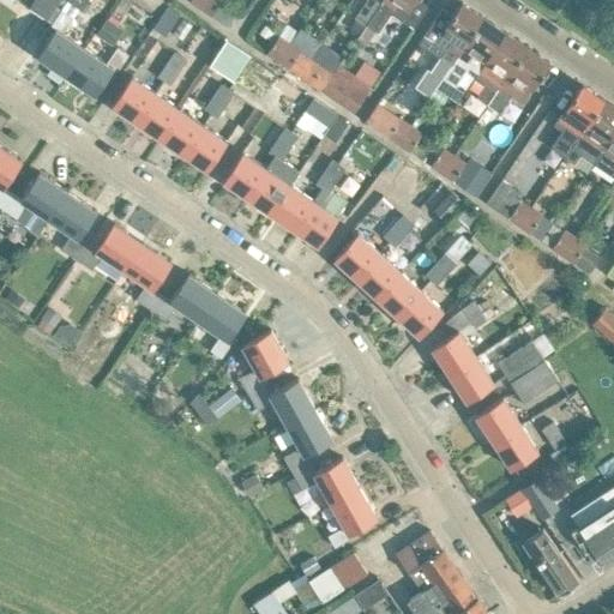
[(60,0),(59,0),(34,0),(29,8),(47,19),(60,0)]
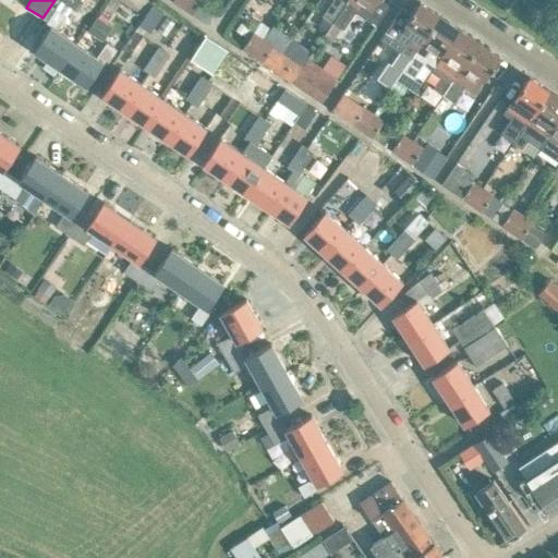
[(187,0),(182,8),(207,24),(215,11),(201,1),(202,0),(187,0)]
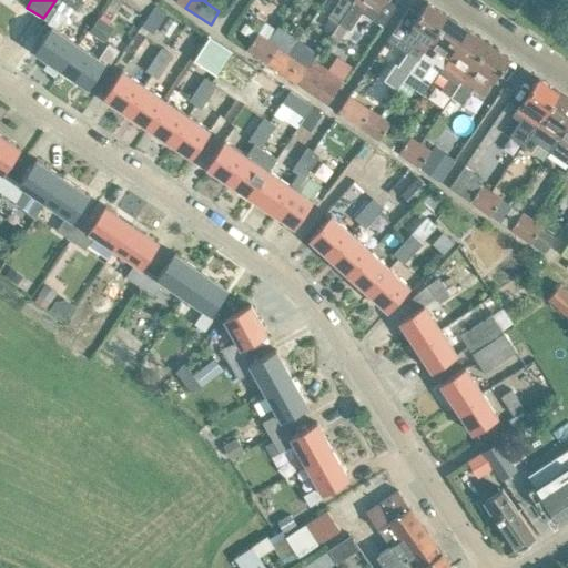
[(264,0),(257,9),(270,19),(285,0),(264,0)]
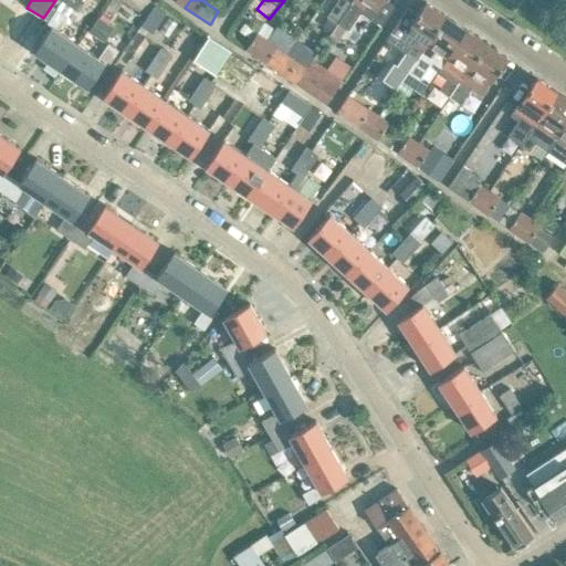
[(350,4),(353,0),(337,0),(327,16),(337,22),(329,34),(350,4)]
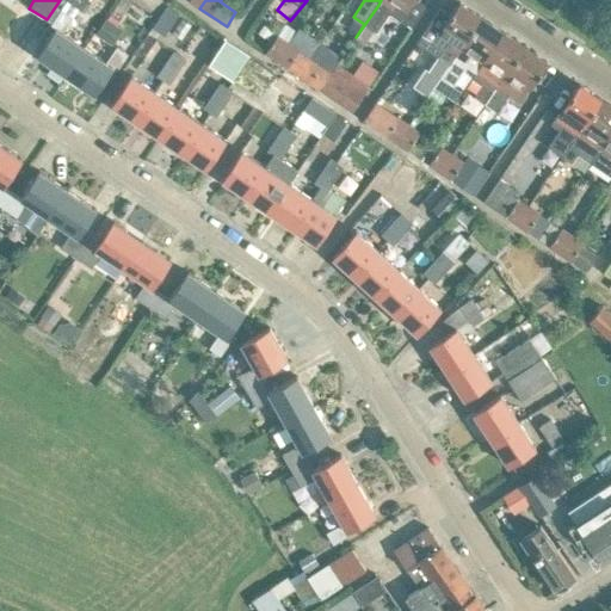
[(381,0),(378,5),(356,37),(365,43),(374,30),(376,32),(389,13),(411,28),(429,0),(381,0)]
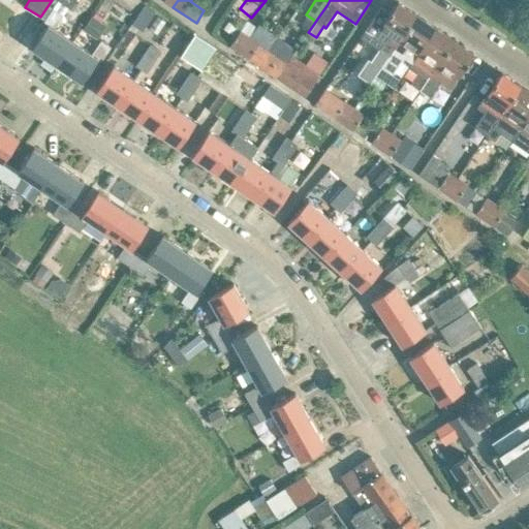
[(381,6),(361,36),(389,56),(416,14),(397,1),(390,12),(381,6)]
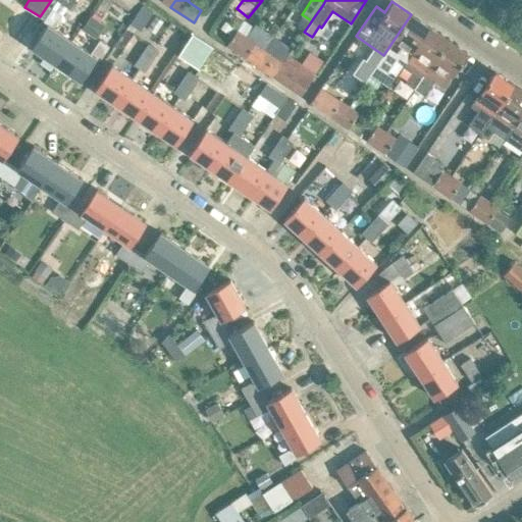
[(129,23),(141,31),(153,12),(142,5),(129,23)]
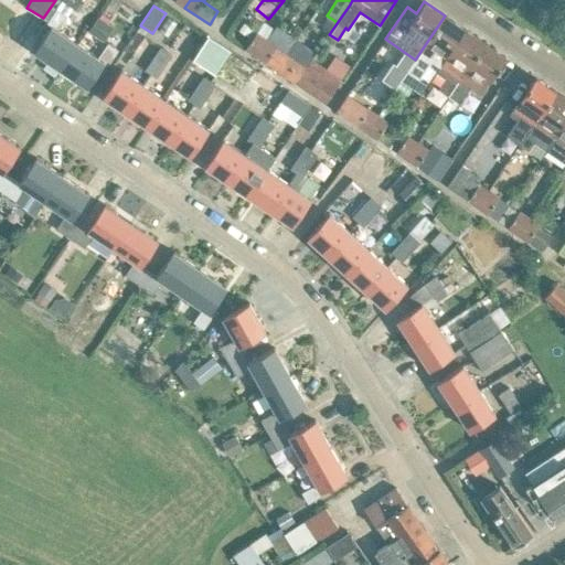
[(48,33),(35,51),(62,68),(78,44),(57,31),(67,17),(68,16),(57,9),(49,22),(48,24),(52,27),(48,33)]
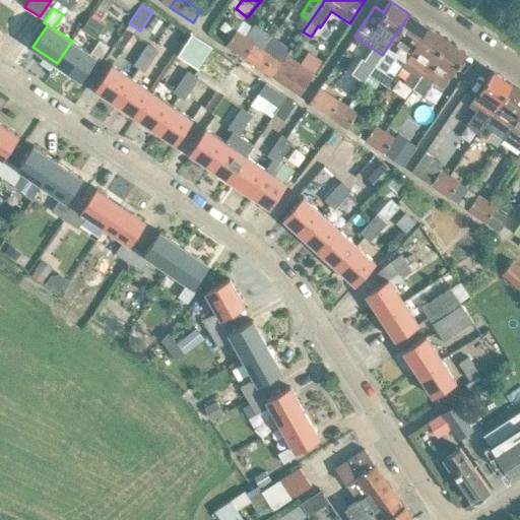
[(155,31),(167,23),(158,12),(147,21),(155,31)]
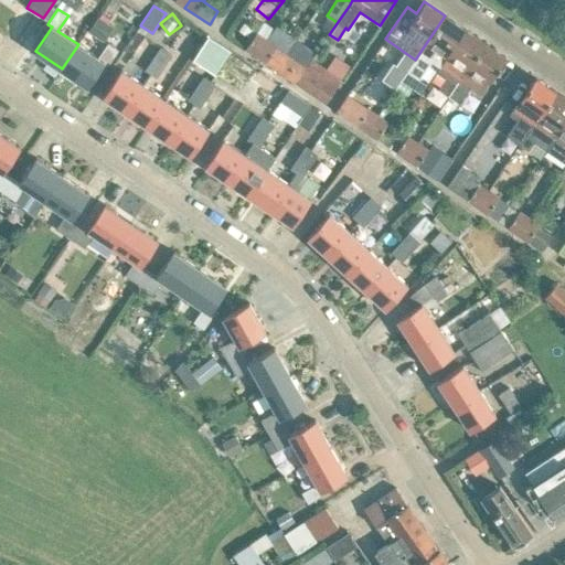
[(440,66),(465,29),(445,16),(415,60),(408,70),(419,77),(432,60),(440,66)]
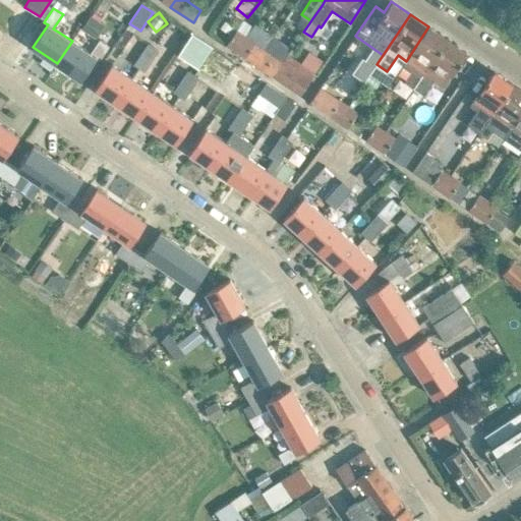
[(91,15),(82,29),(96,38),(104,24),(99,21),(91,15)]
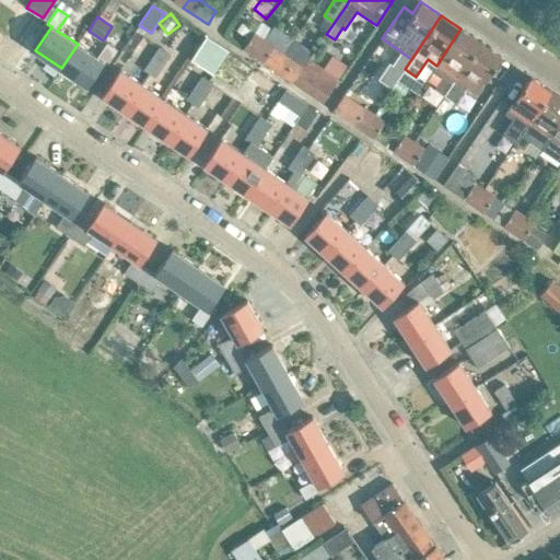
[(436,66),(432,72),(442,79),(435,88),(445,95),(456,79),(481,43),(461,28),(436,66)]
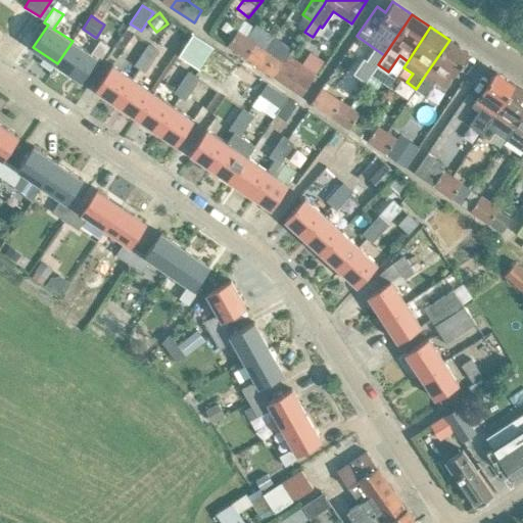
[(238,51),(248,36),(239,30),(229,45),(238,51)]
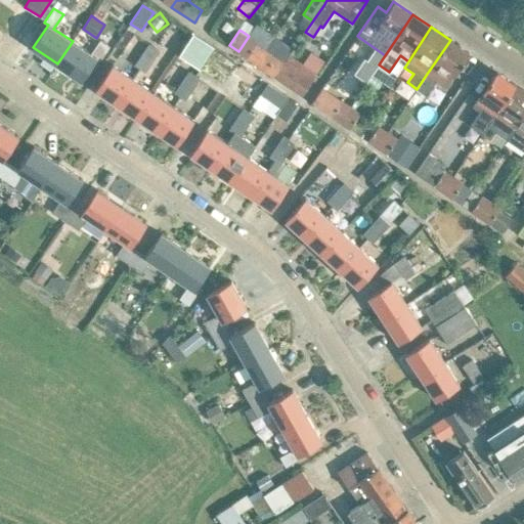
[(213,48),(193,34),(179,53),(199,68),(213,48)]
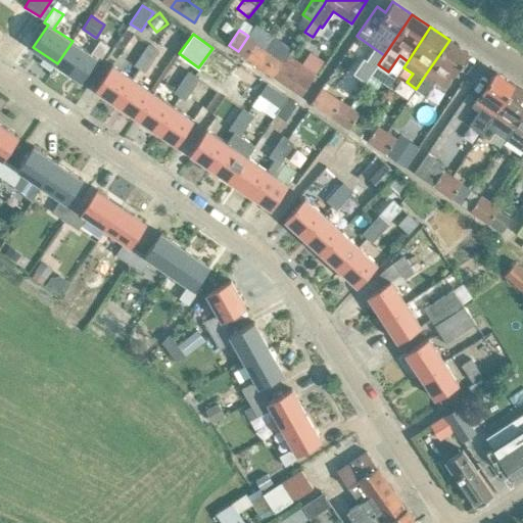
[(255,63),(266,49),(257,43),(248,36),(238,51),(255,63)]
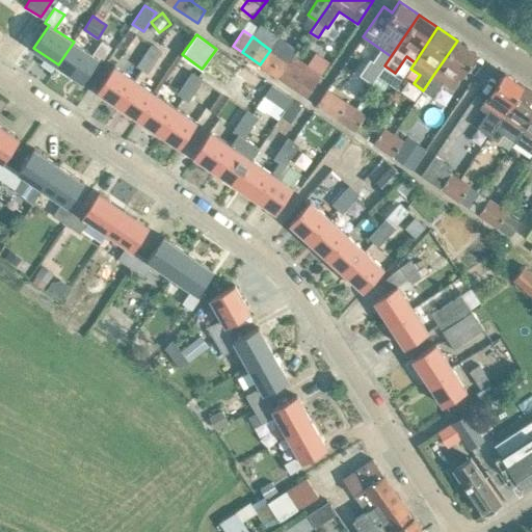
[(74,42),(58,64),(84,82),(96,64),(100,59),(102,60),(111,47),(102,41),(92,54),(74,42)]
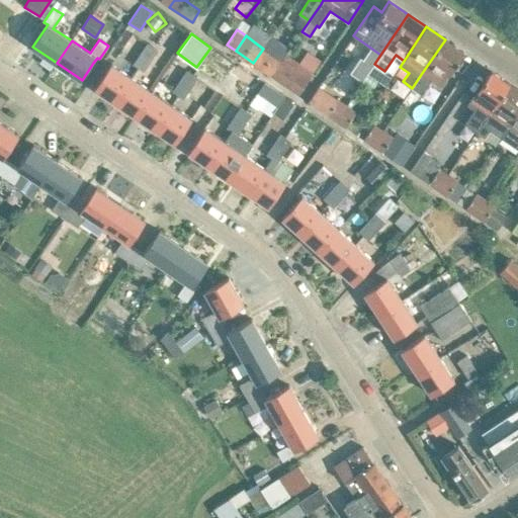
[(422,73),(412,88),(421,94),(431,79),(441,86),(447,77),(452,69),(464,53),(445,39),(422,73)]
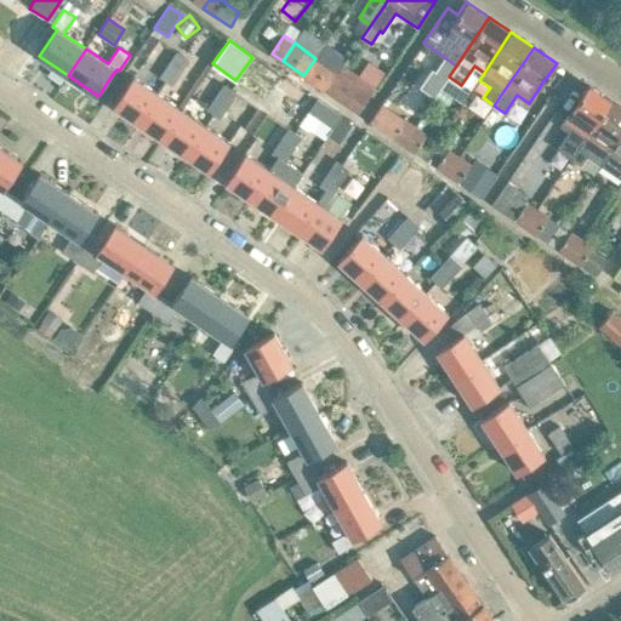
[(188,60),(182,56),(176,52),(167,64),(180,73),(188,60)]
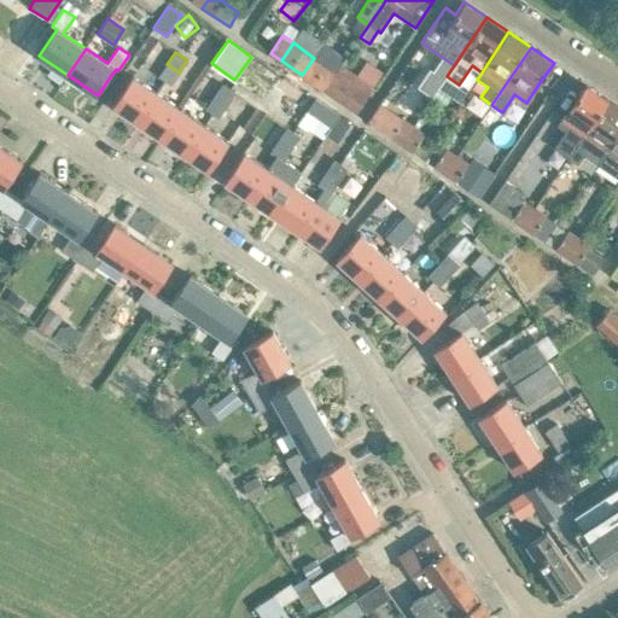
[(325,91),(342,64),(336,73),(314,58),(302,75),(325,91)]
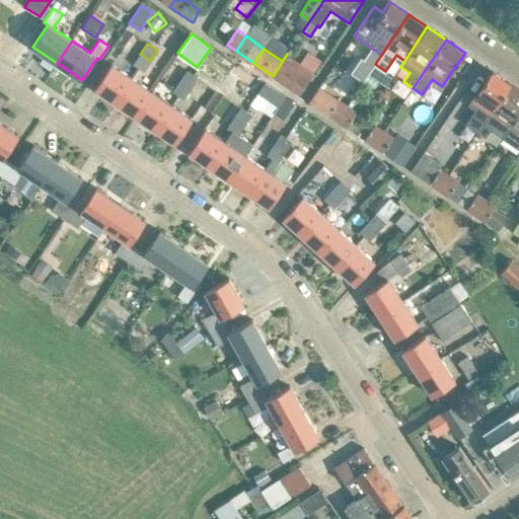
[(143,71),(150,61),(140,54),(133,64),(143,71)]
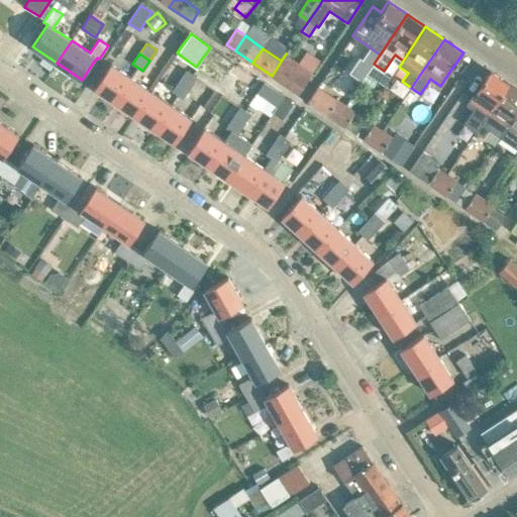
[(286,54),(272,76),(298,93),(313,72),(286,54)]
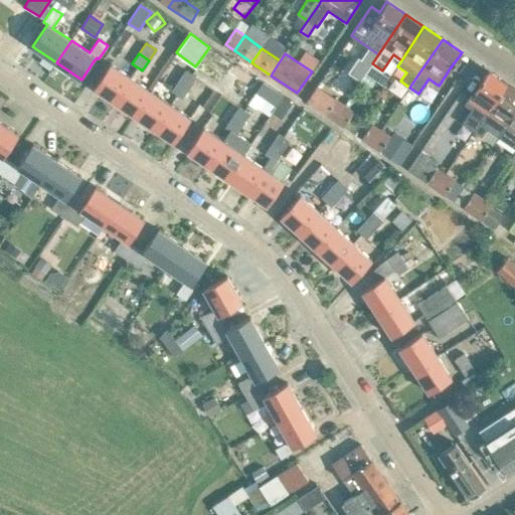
[(343,83),(357,67),(343,55),(329,72),(343,83)]
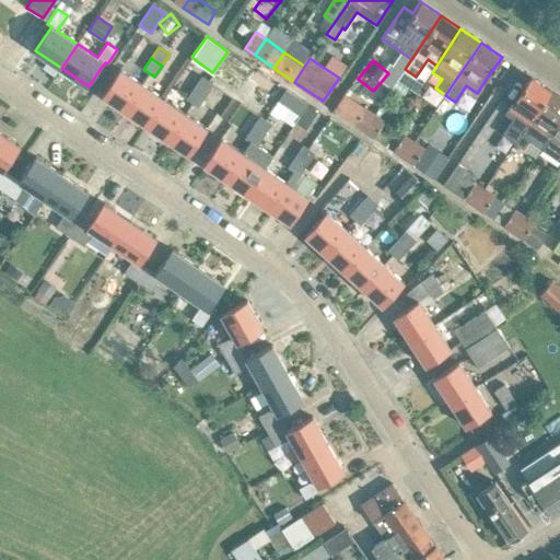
[(125,112),(143,84),(121,69),(103,96),(125,112)]
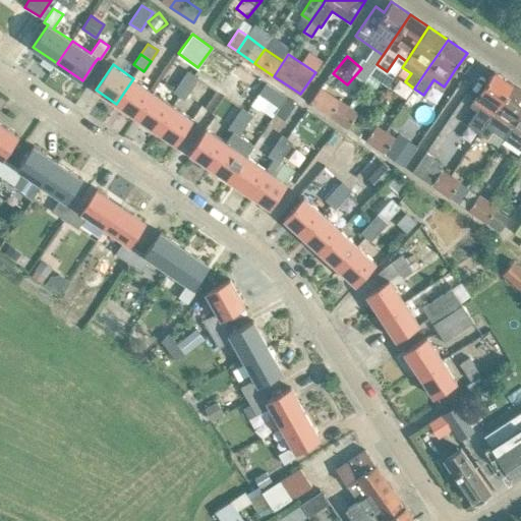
[(198,78),(194,75),(188,71),(182,81),(192,89),(198,78)]
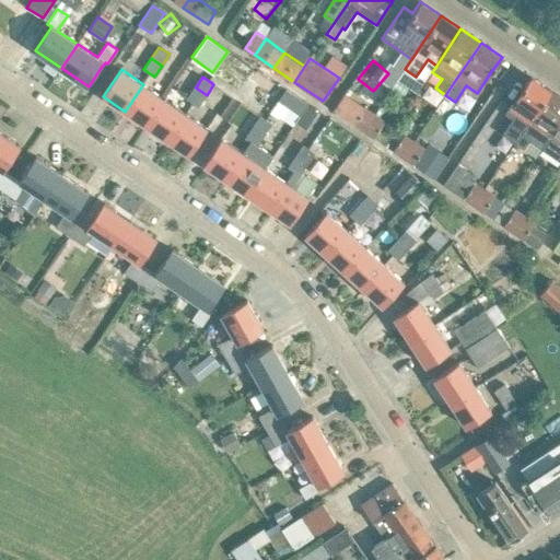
[(525,129),(551,91),(531,77),(505,114),(512,118),(502,133),(516,142),(525,129)]
